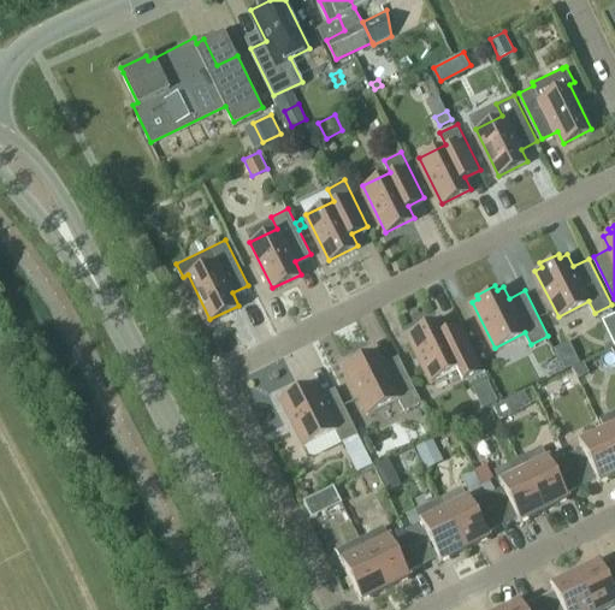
[(415,330),(408,333),(431,380),(457,367),(462,379),(485,368),(462,321),(447,330),(441,318),(433,321),(431,317),(413,326),(415,330)]
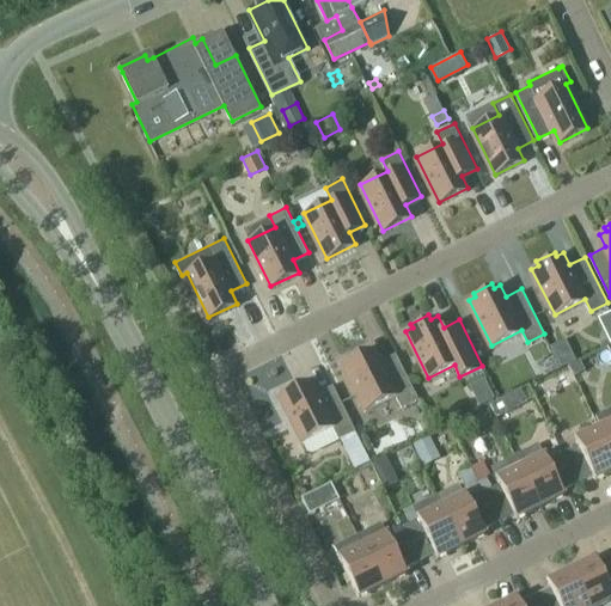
[(566,338),(553,344),(555,349),(560,359),(573,352),(568,342),(566,338)]
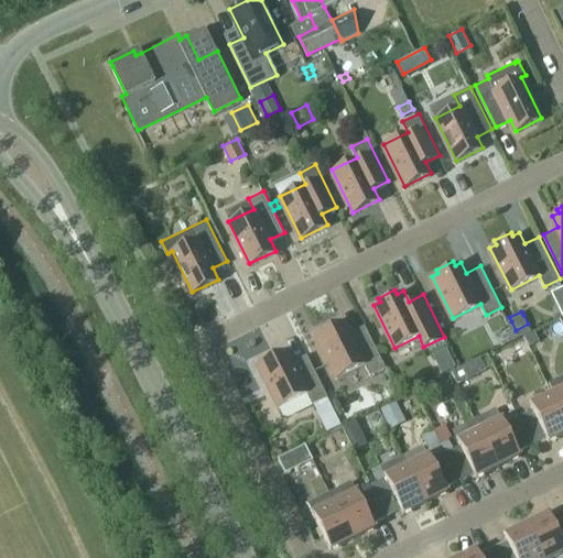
[(322,331),(316,335),(337,376),(365,362),(370,373),(386,365),(365,324),(350,330),(345,319),(338,323),(337,319),(320,327),(322,331)]
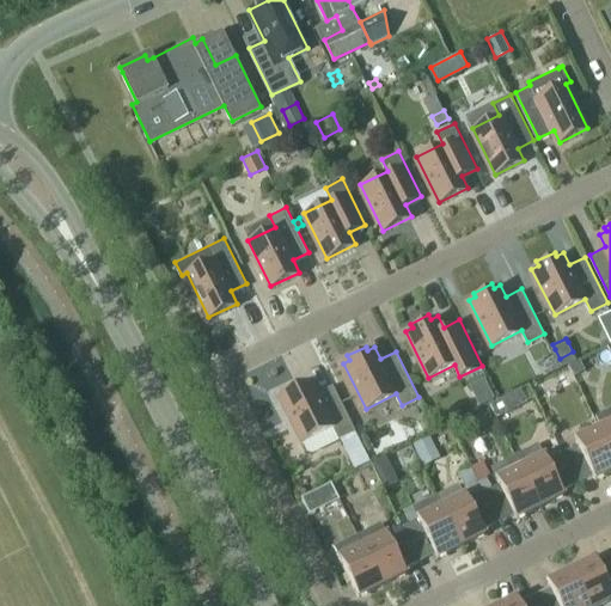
[(580,357),(570,362),(575,372),(585,367),(580,357)]
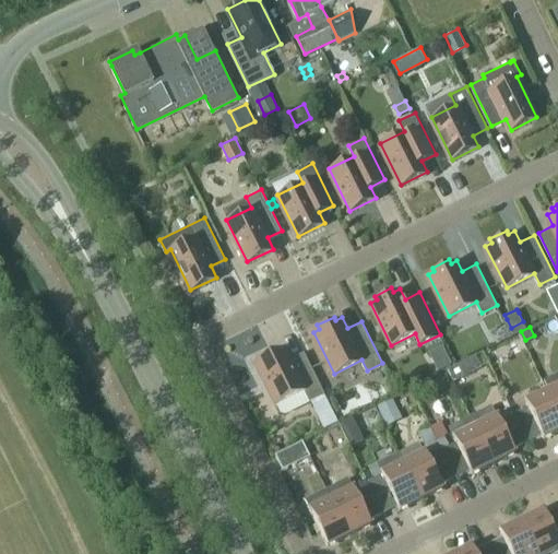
[(310,399),(325,392),(304,350),(289,357),(284,346),(279,350),(276,345),(260,354),(261,357),(256,361),(276,402),(304,389),(309,400),(310,399)]
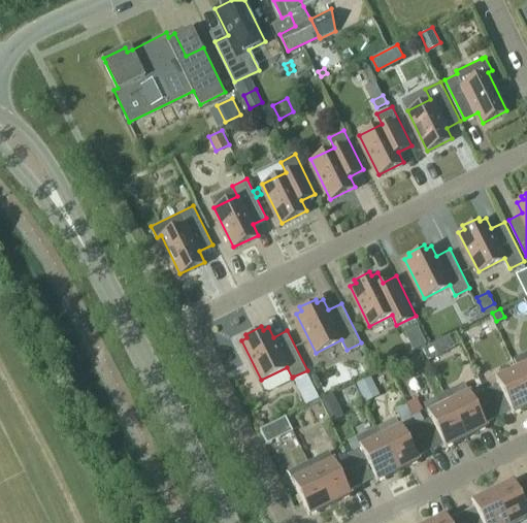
[(438,353),(433,342),(424,347),(429,357),(438,353)]
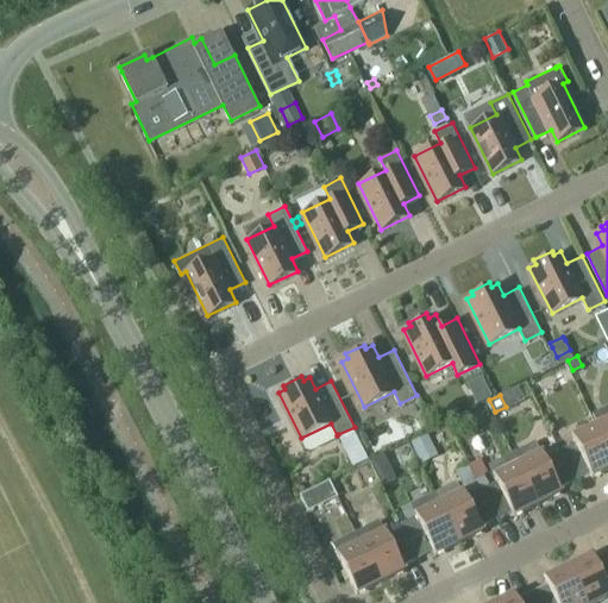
[(607,403),(593,412),(599,424),(597,424),(607,446),(607,403)]
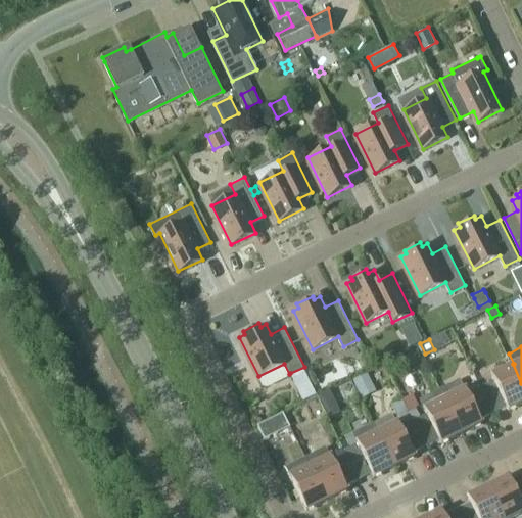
[(494,378),(480,385),(493,410),(507,404),(509,408),(521,401),(521,383),(513,364),(492,374),(494,378)]
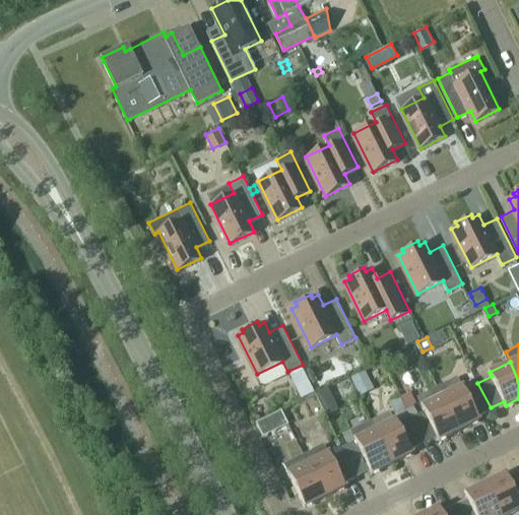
[(303,365),(288,371),(296,383),(306,378),(309,377),(303,365)]
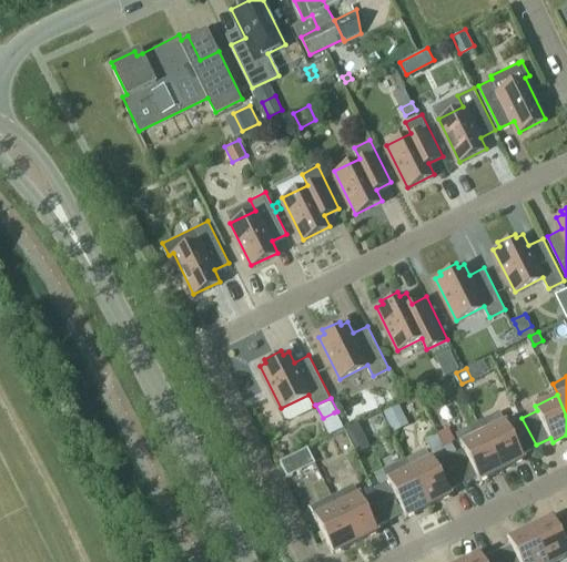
[(408,421),(398,401),(383,409),(393,429),(408,421)]
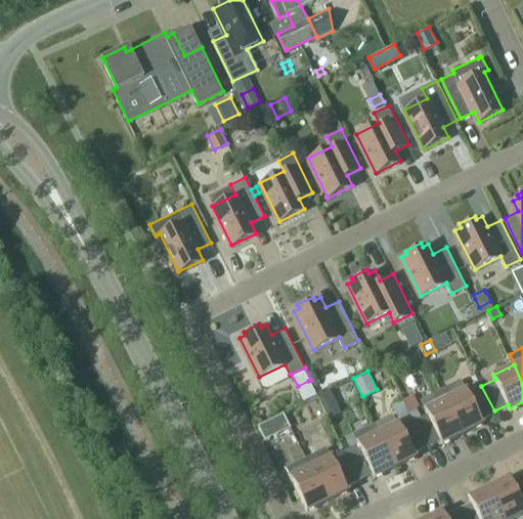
[(463,431),(483,422),(481,418),(494,411),(481,386),(468,392),(466,386),(465,387),(461,378),(440,388),(463,431)]
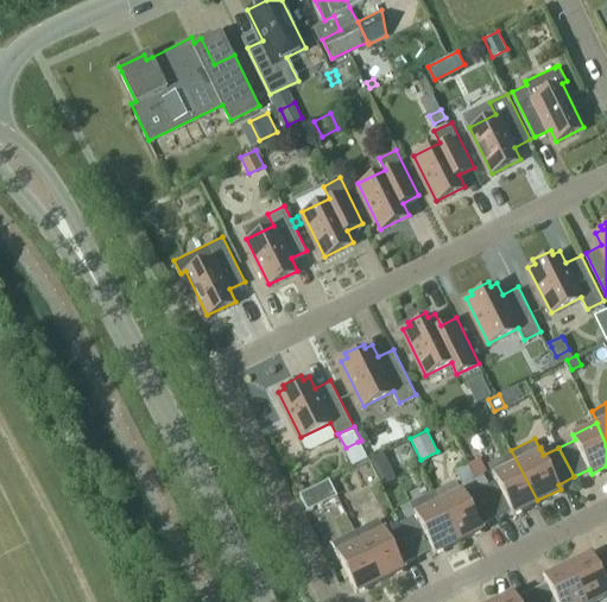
[(493,471),(494,474),(497,479),(489,482),(481,486),(495,515),(511,508),(513,512),(537,500),(511,450),(489,461),(494,470),(493,471)]
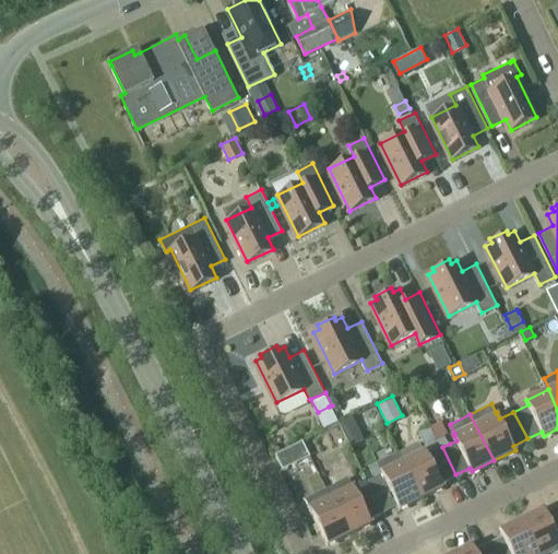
[(354,415),(342,421),(346,432),(359,425),(354,415)]
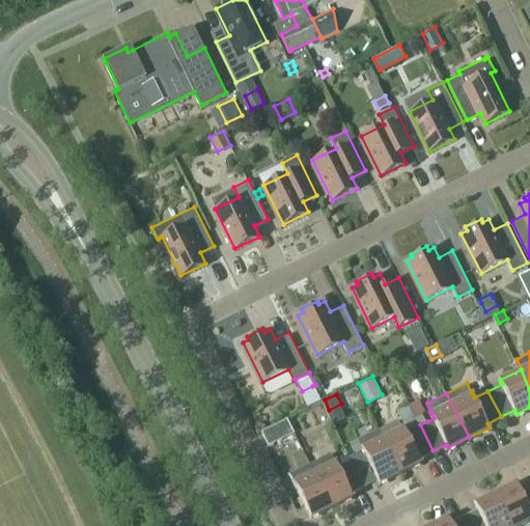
[(420,397),(409,404),(416,416),(423,413),(426,411),(420,397)]
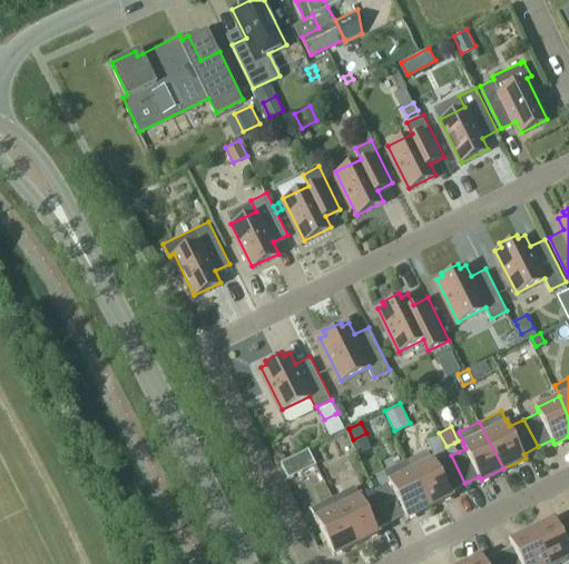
[(454,443),(447,446),(448,449),(451,455),(459,452),(454,443)]
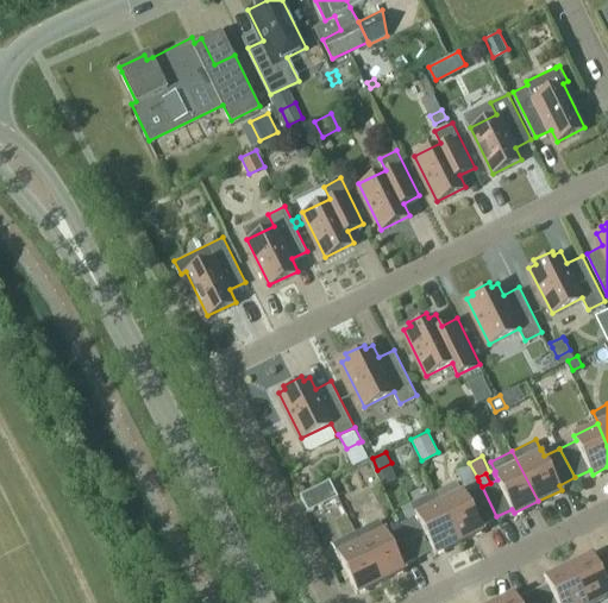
[(338,494),(330,478),(300,492),(308,509),(338,494)]
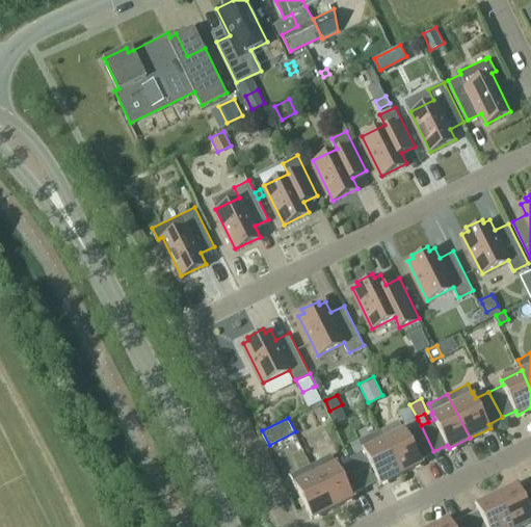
[(420,458),(433,451),(421,425),(413,429),(408,431),(407,432),(405,428),(404,429),(399,419),(379,428),(385,439),(401,472),(422,462),(420,458)]
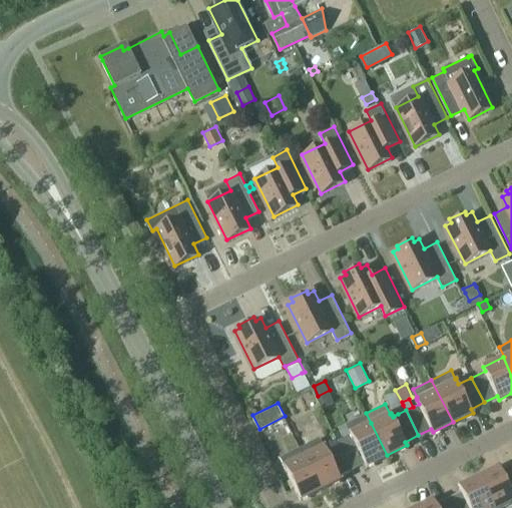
[(340,443),(352,468),(365,462),(367,465),(387,455),(371,423),(366,413),(346,423),(353,437),(340,443)]
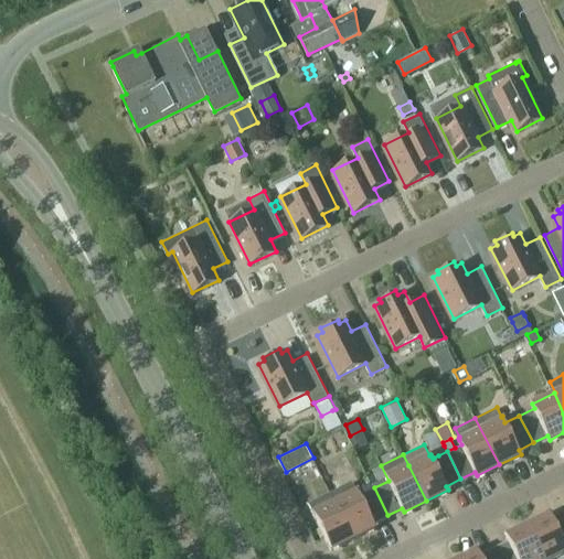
[(336,502),(353,537),(375,526),(373,523),(387,515),(374,487),(373,487),(365,492),(360,495),(352,479),(330,490),(336,502)]
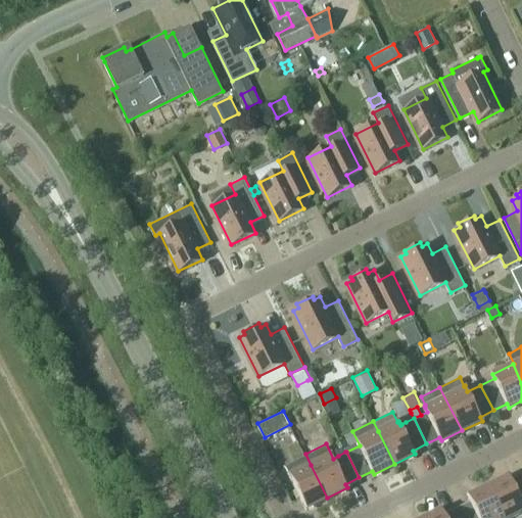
[(342,445),(335,450),(338,456),(345,452),(342,445)]
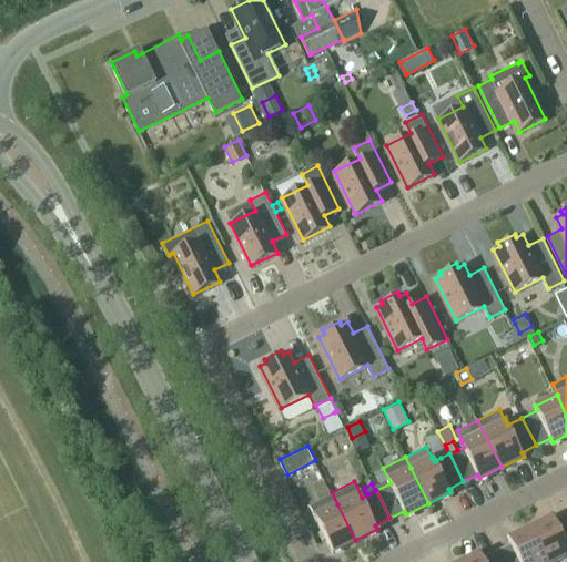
[(332,492),(310,503),(333,551),(355,540),(337,504),(332,492)]
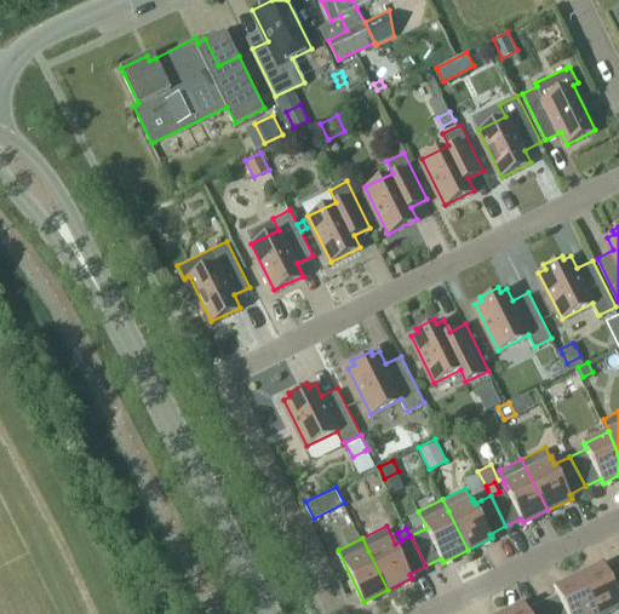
[(603,563),(579,575),(599,613),(600,613),(618,603),(618,561),(606,568),(603,563)]
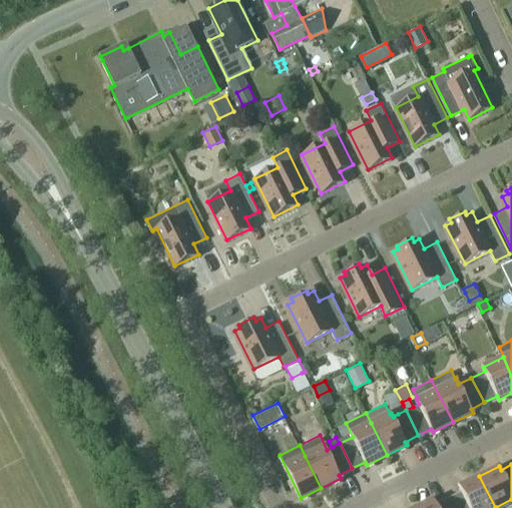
[(495,507),(479,476),(459,486),(461,489),(448,496),(454,507),(495,507)]
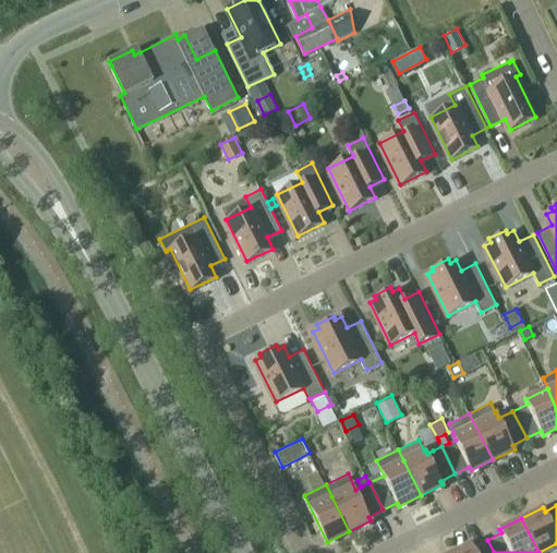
[(494,552),(487,540),(473,547),(471,543),(450,552),(494,552)]
